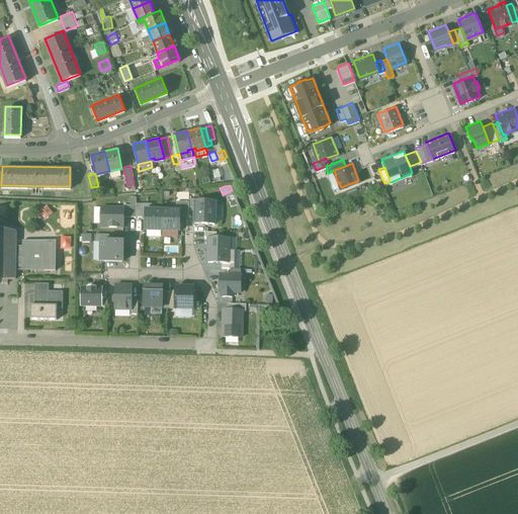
[(214,205),(216,199),(195,198),(194,208),(194,222),(214,222),(214,218),(214,205)]
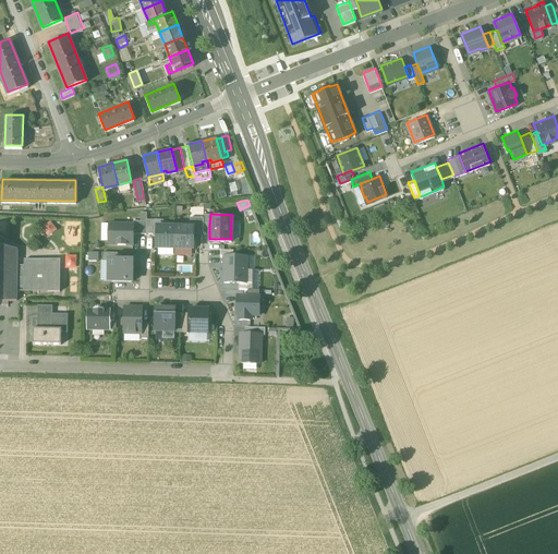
[(190,215),(190,225),(194,225),(193,231),(203,231),(203,225),(203,215),(190,215)]
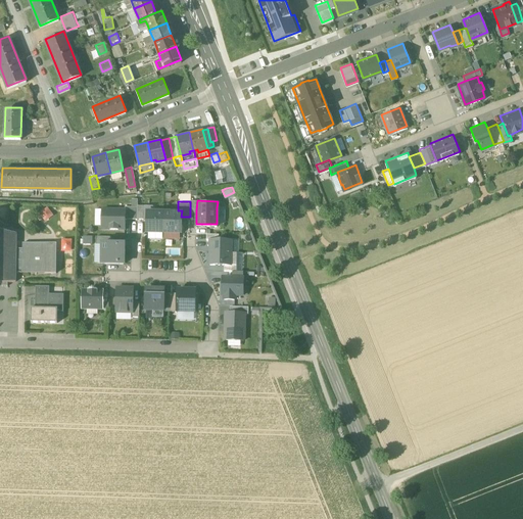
[(39,208),(44,218),(52,213),(47,203),(39,208)]
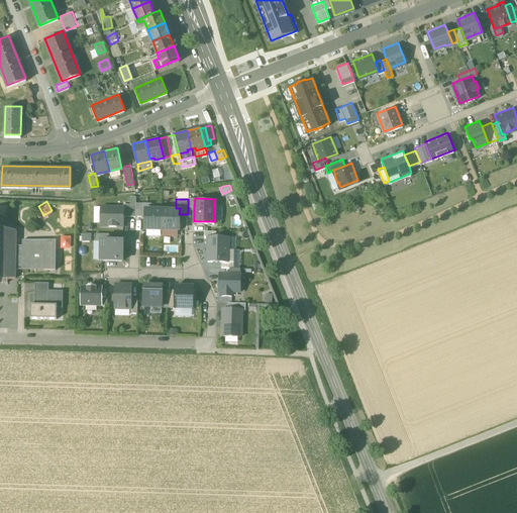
[(151,201),(142,201),(142,214),(145,214),(145,207),(151,207),(151,201)]
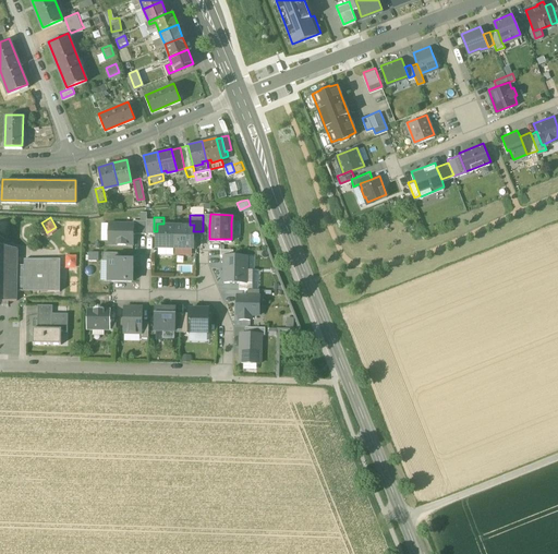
[(133,221),(133,231),(146,231),(146,218),(133,218),(133,221)]
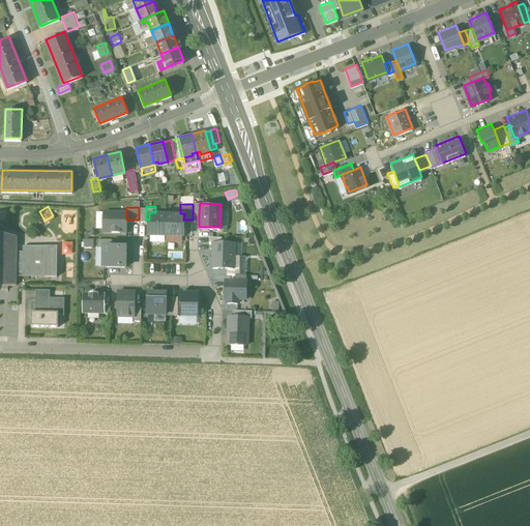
[(102,230),(126,230),(126,220),(126,210),(104,209),(102,226),(102,230)]
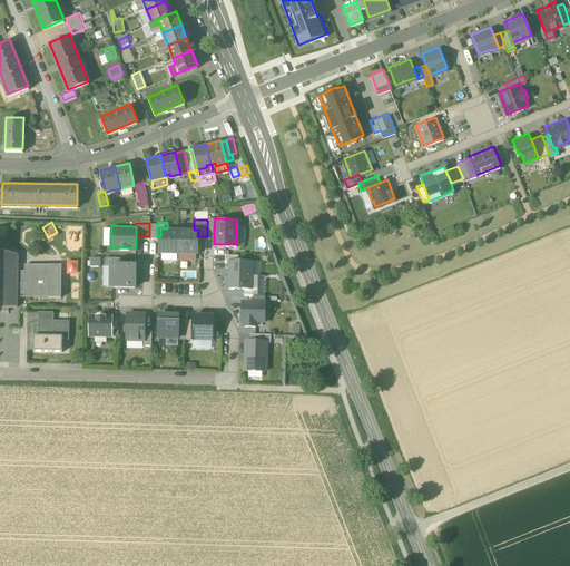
[(236,226),(236,240),(245,240),(245,227),(236,226)]
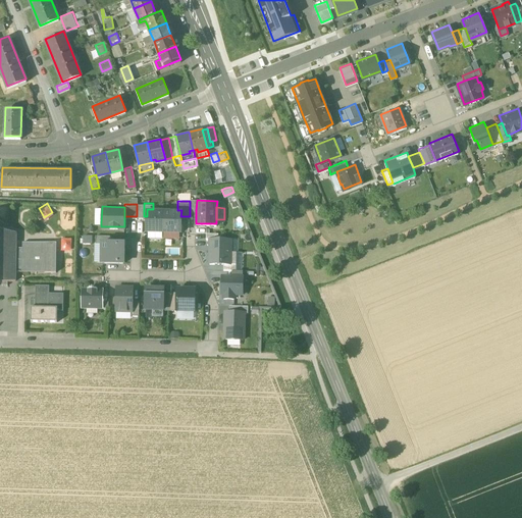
[(163,229),(163,210),(153,209),(147,209),(147,216),(147,229),(163,229)]
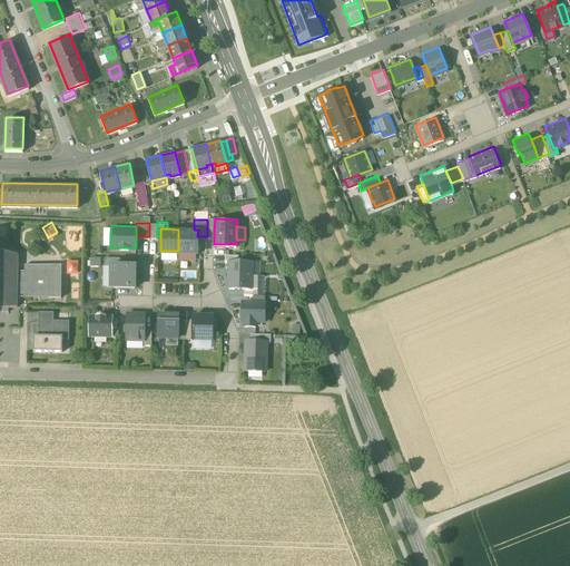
[(197,252),(197,236),(198,230),(194,230),(178,230),(178,251),(197,252)]
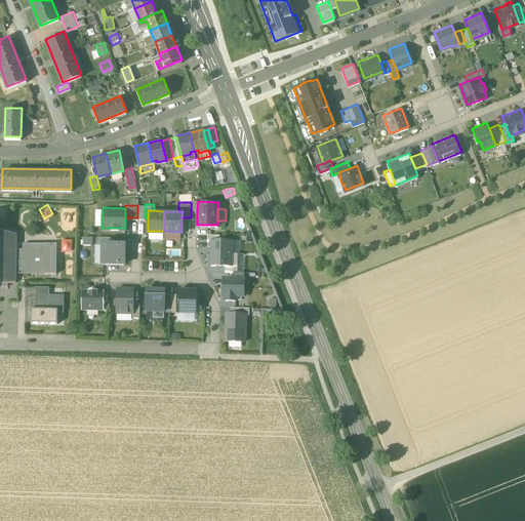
[(16,232),(0,229),(0,282),(2,282),(2,284),(7,284),(7,281),(15,280),(16,271),(16,247),(16,232)]
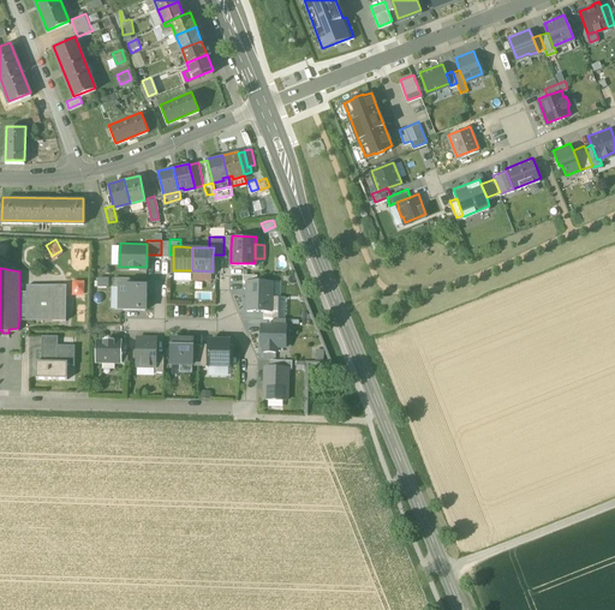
[(108,285),(108,275),(97,275),(97,285),(108,285)]
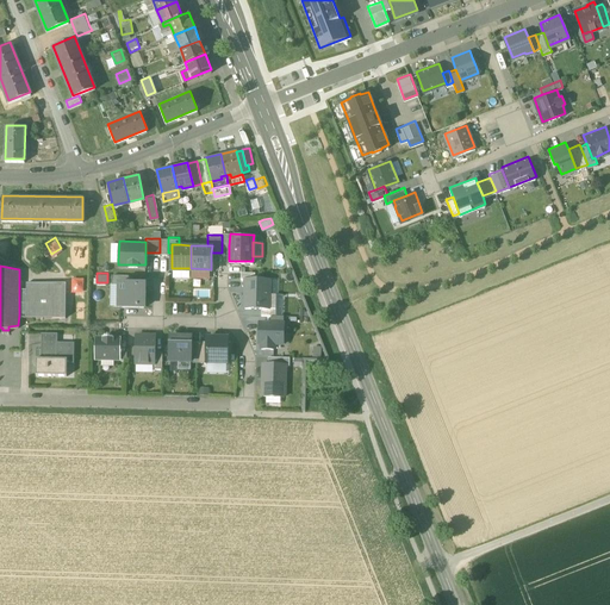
[(269,278),(255,278),(246,276),(244,305),(261,306),(268,306),(268,292),(269,279),(269,278)]
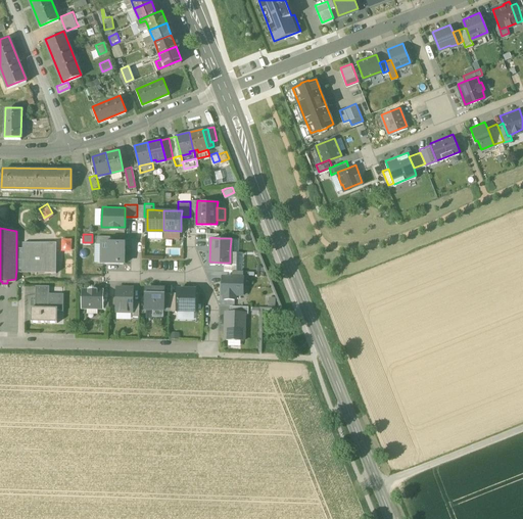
[(16,246),(16,270),(56,271),(56,241),(22,240),(22,246),(16,246)]
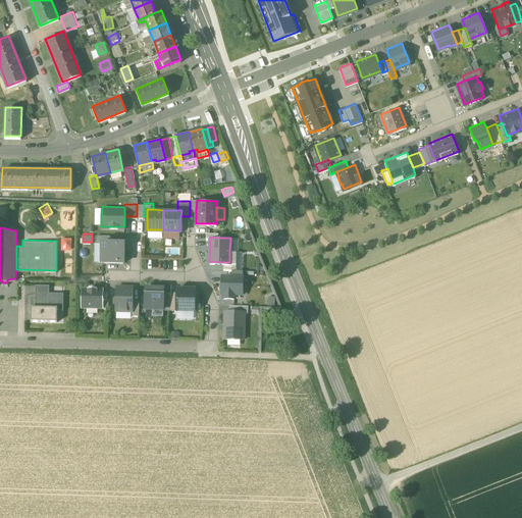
[(102,242),(101,260),(123,260),(124,242),(111,241),(102,241),(102,242)]
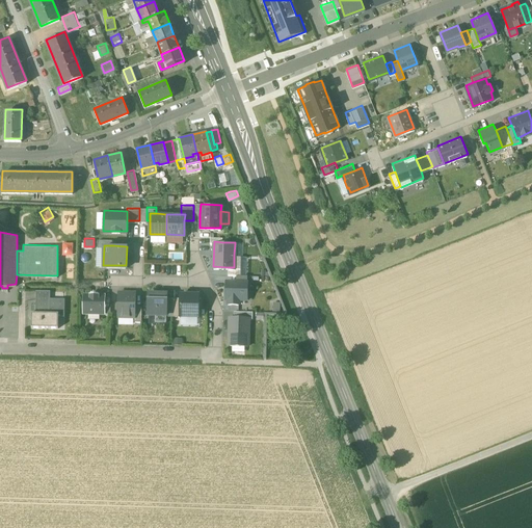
[(236,280),(227,280),(225,297),(228,297),(228,302),(239,302),(239,298),(246,298),(247,280),(236,280)]
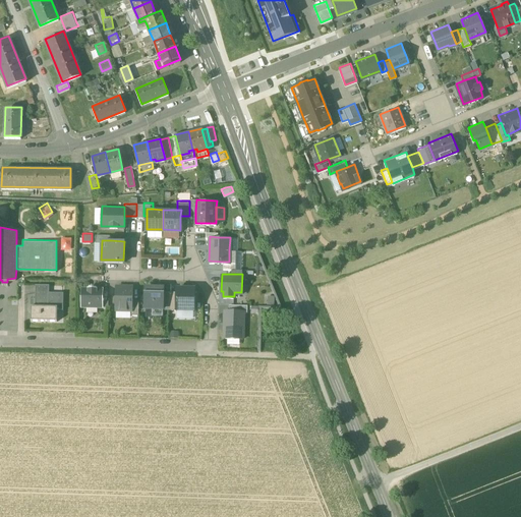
[(35,304),(49,304),(49,294),(49,290),(49,283),(36,283),(35,304)]
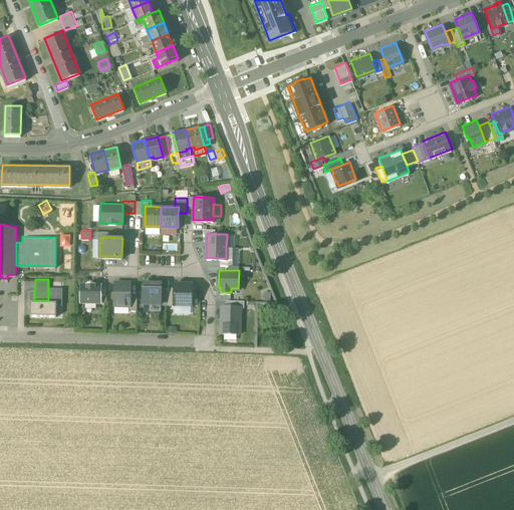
[(129,304),(131,304),(131,294),(131,281),(113,281),(113,304),(114,304),(129,304)]
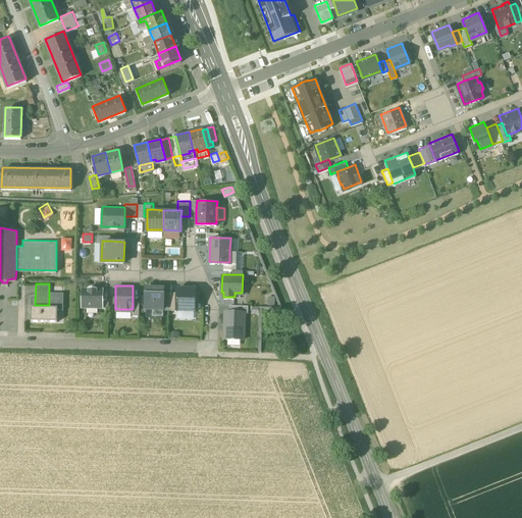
[(164,287),(146,286),(145,307),(152,308),(152,314),(163,315),(163,309),(163,308),(164,291),(164,287)]
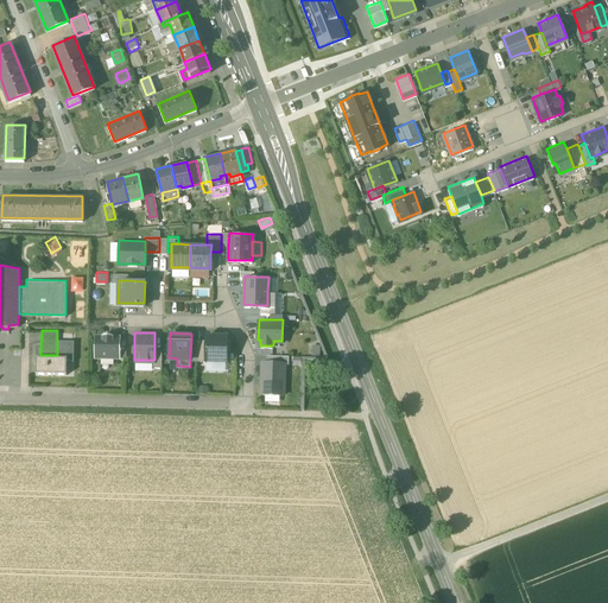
[(95,334),(95,355),(101,355),(114,355),(119,355),(119,349),(120,335),(95,334)]
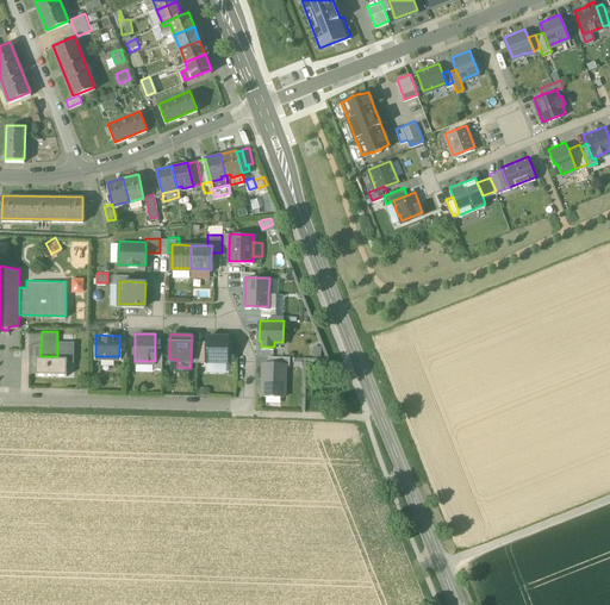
[(206,340),(206,361),(207,361),(226,361),(228,361),(228,335),(206,335),(206,340)]
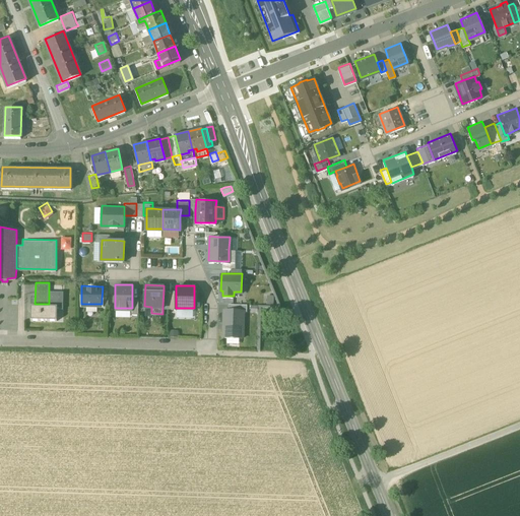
[(62,294),(49,294),(49,304),(57,304),(57,306),(62,306),(62,294)]
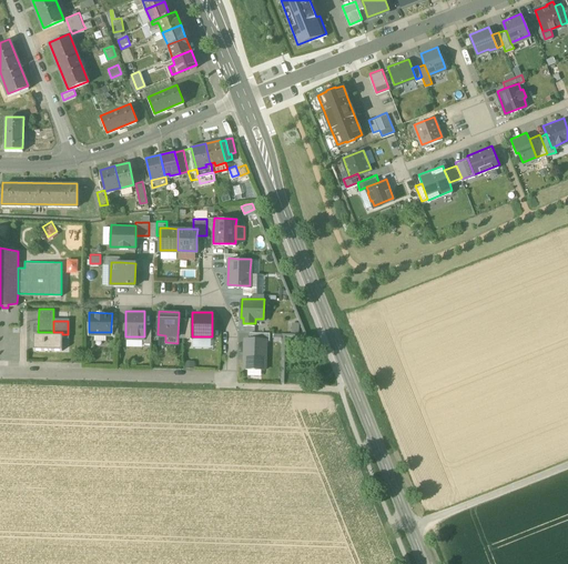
[(62,349),(62,334),(62,332),(53,332),(38,332),(33,332),(33,348),(62,349)]
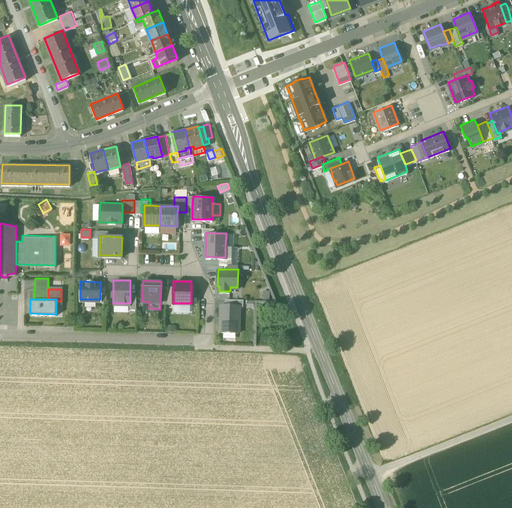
[(190,303),(174,303),(174,310),(190,311),(190,303)]
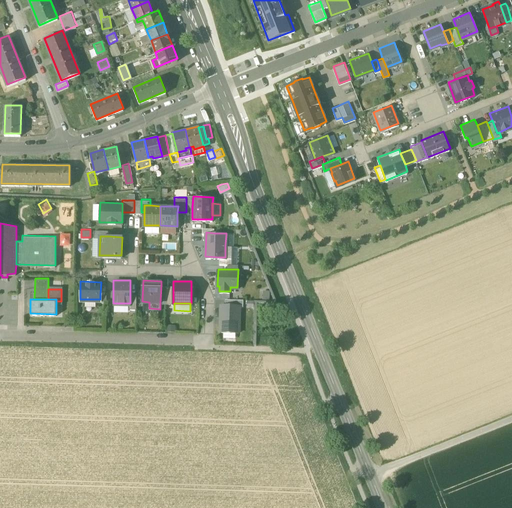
[(221,303),(220,330),(223,331),(235,331),(238,331),(239,304),(225,304),(221,303)]
